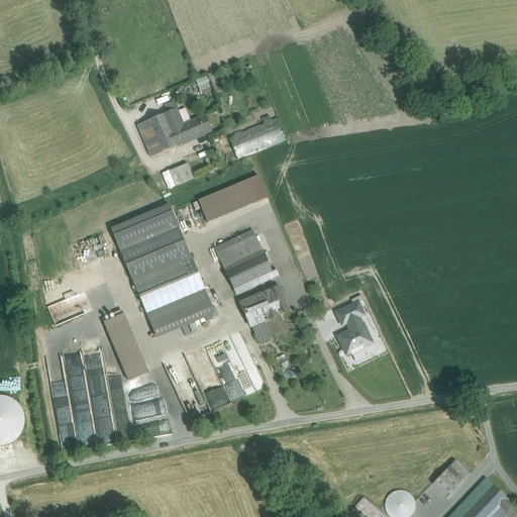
[(174,103),(165,107),(168,113),(177,109),(174,103)]
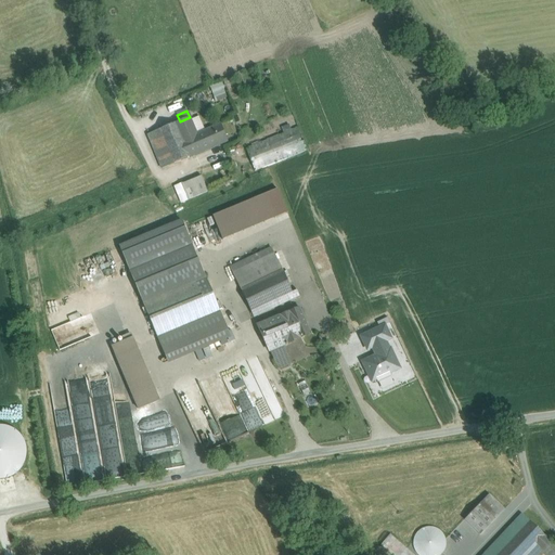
[(180,121),(149,134),(163,168),(202,152),(194,136),(196,134),(190,117),(180,121)]
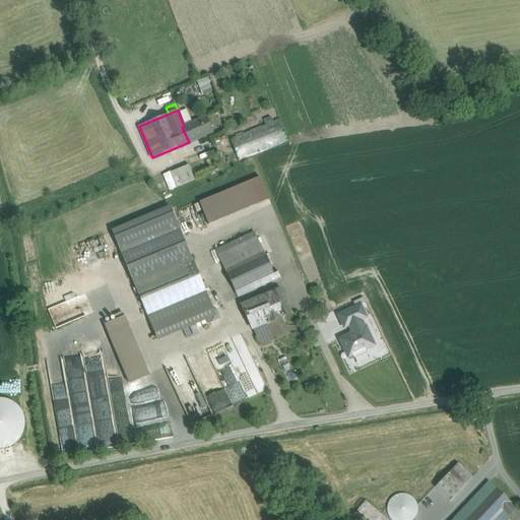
[(184,126),(182,127),(189,142),(213,132),(206,117),(184,126)]
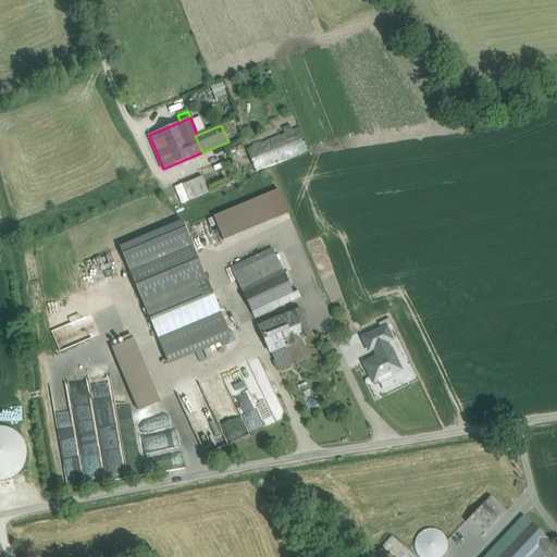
[(299,127),(246,149),(256,172),(308,151),(299,127)]
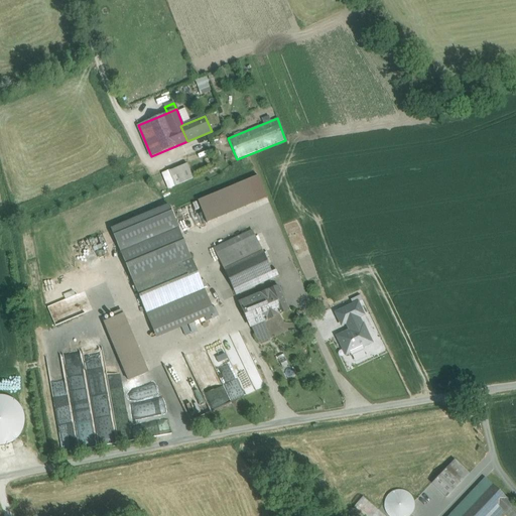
[(186,163),(169,171),(175,185),(192,178),(186,163)]
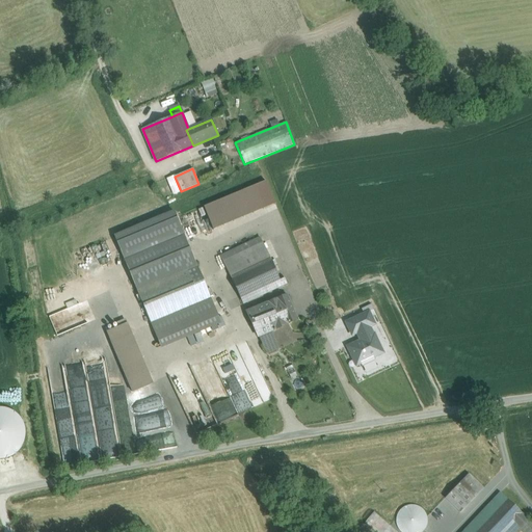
[(175,177),(168,179),(175,194),(181,191),(175,177)]
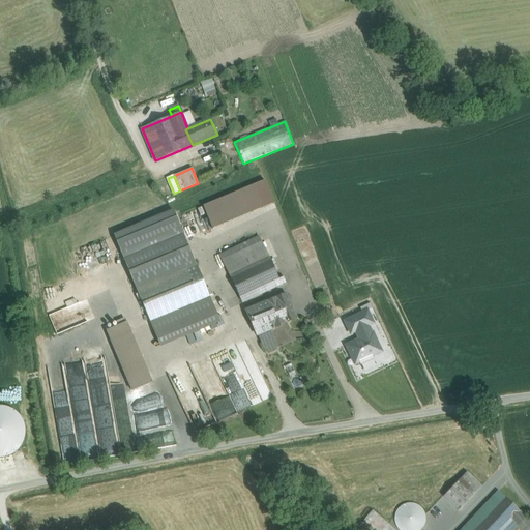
[(207,228),(271,205),(263,181),(199,204),(207,228)]
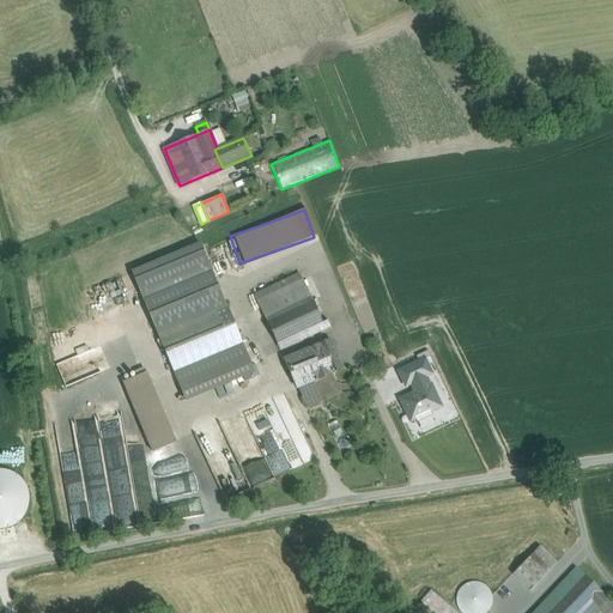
[(267,322),(280,351),(326,331),(313,299),(303,280),(256,302),(267,322)]
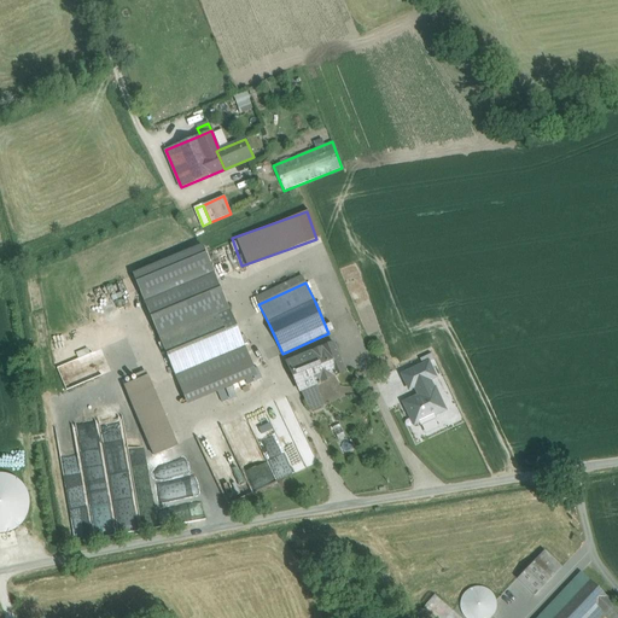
[(159,338),(175,374),(232,351),(244,347),(237,330),(226,334),(217,314),(159,338)]
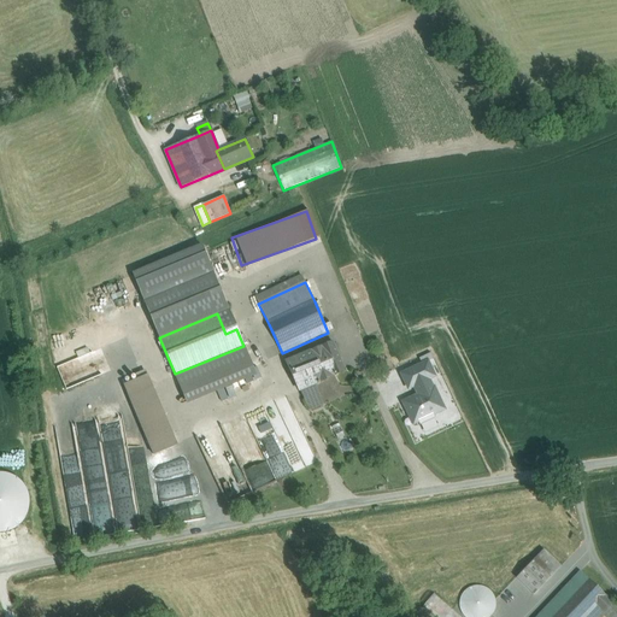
[(331,344),(322,347),(322,348),(311,352),(323,381),(327,380),(325,377),(344,371),(331,344)]
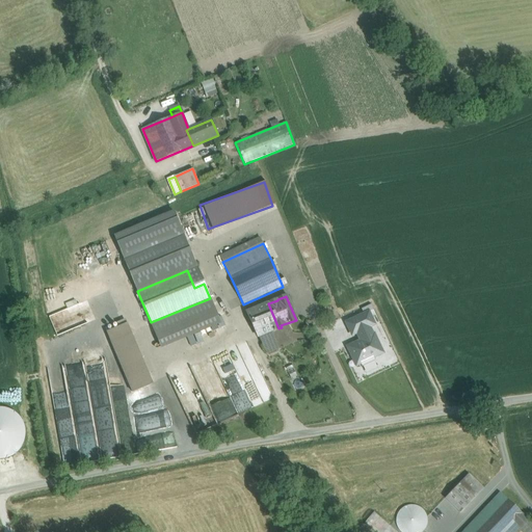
[(268,303),(247,313),(258,337),(259,337),(271,331),(278,328),(268,303)]
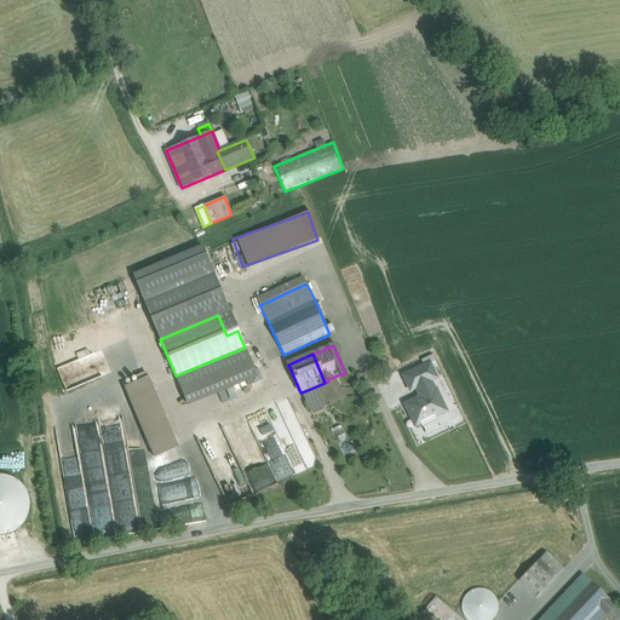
[(429,361),(399,374),(408,396),(400,401),(411,426),(445,412),(431,380),(436,379),(429,361)]
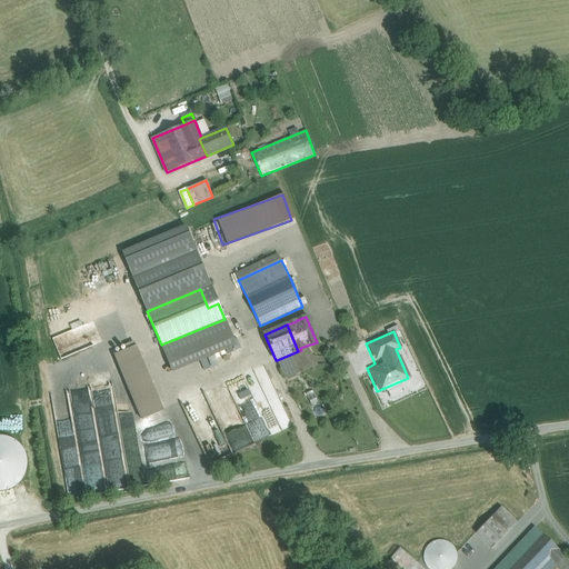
[(159,411),(135,346),(111,353),(137,420),(159,411)]
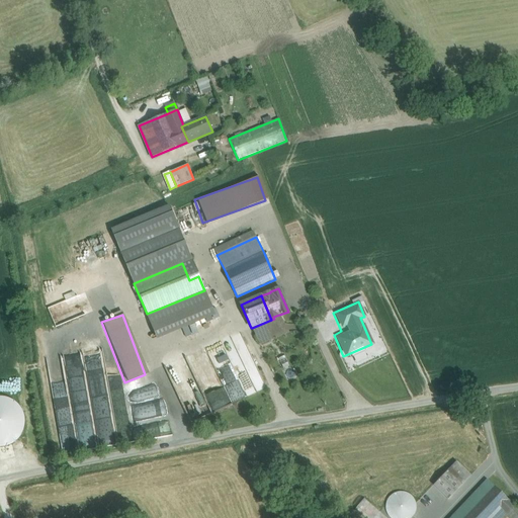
[(264,323),(252,328),(260,345),(271,340),(264,323)]
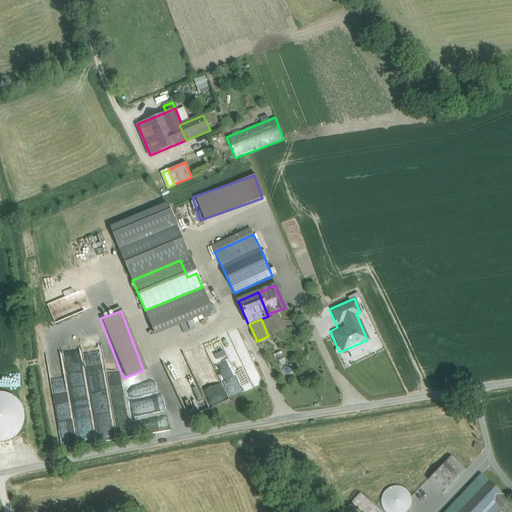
[(238,329),(203,345),(229,399),(263,383),(238,329)]
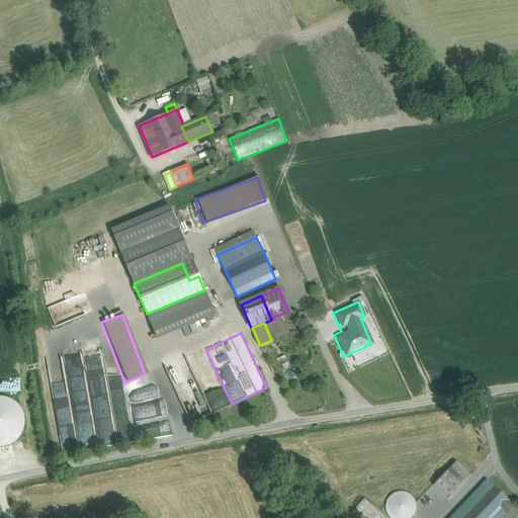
[(21,433),(24,415),(9,400),(0,398),(0,445),(6,447),(21,433)]
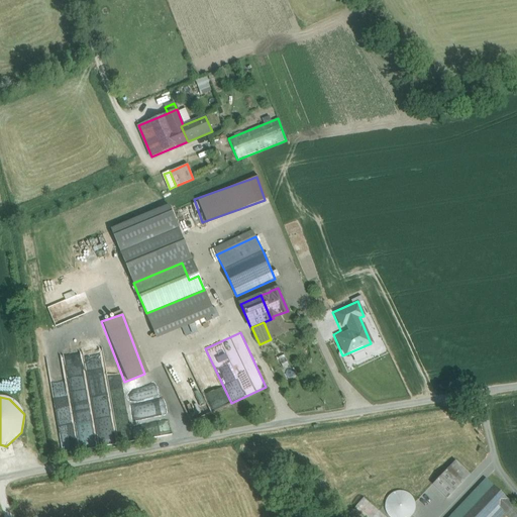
[(470,475),(455,461),(446,470),(460,484),(470,475)]
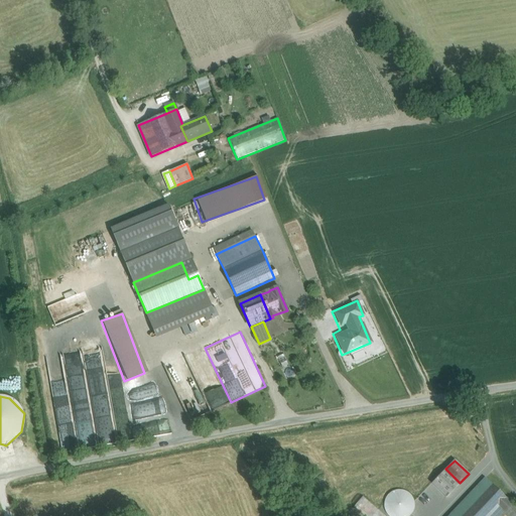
[(460,483),(445,469),(431,484),(445,498),(460,483)]
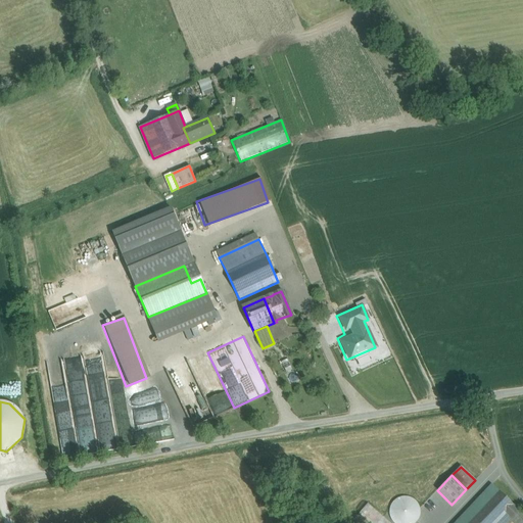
[(492,485),(455,522),(468,522),(498,491),(492,485)]
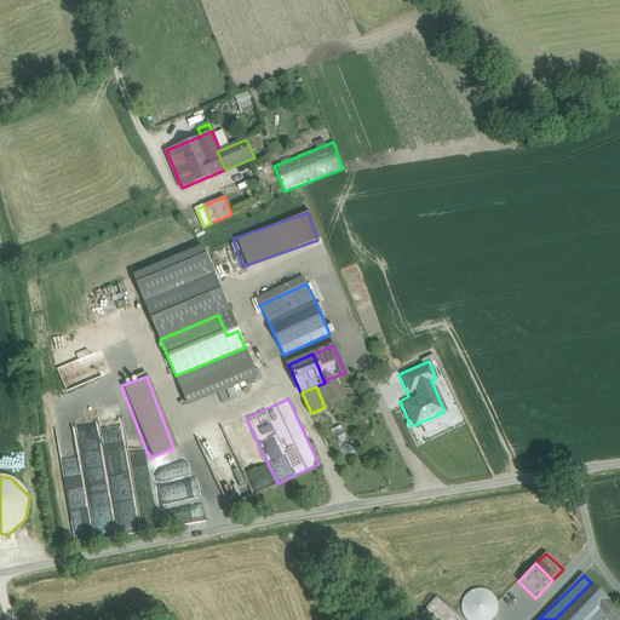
[(591,583),(555,619),(585,619),(597,609),(608,598),(591,583)]
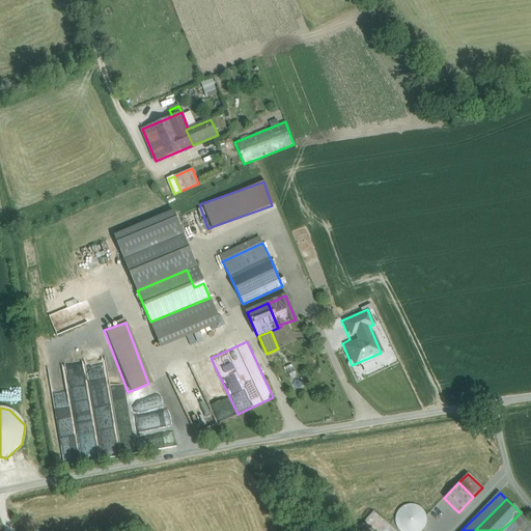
[(425,526),(426,520),(425,513),(422,508),(417,505),(411,504),(404,505),(399,509),(396,514),(395,520),(396,526),(399,530),(421,530),(422,530),(425,526)]
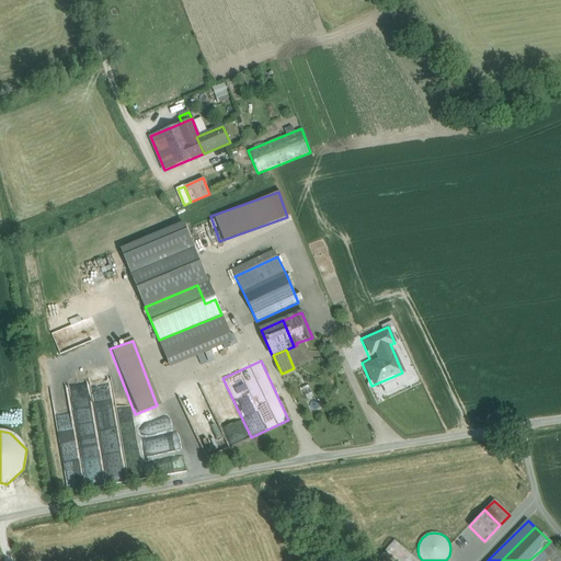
[(560,560),(560,551),(550,541),(540,551),(549,560),(550,560),(560,560)]
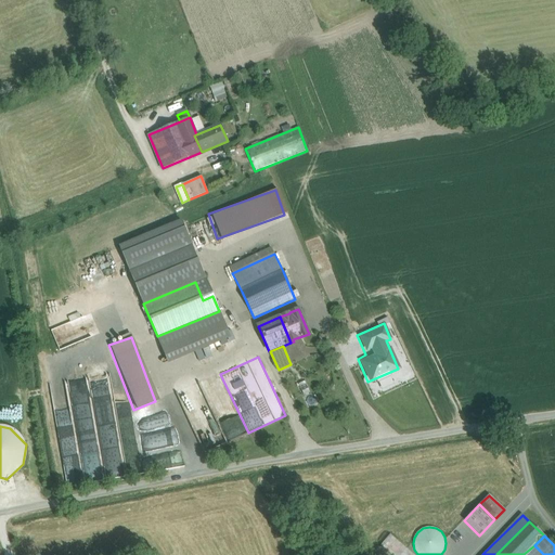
[(534,545),(524,554),(541,554),(543,554),(534,545)]
